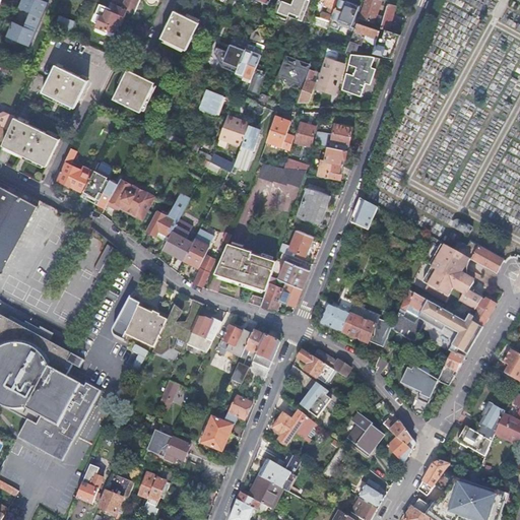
[(48,1),(44,0),(19,0),(17,7),(29,12),(23,26),(12,21),(6,37),(30,46),(48,1)]
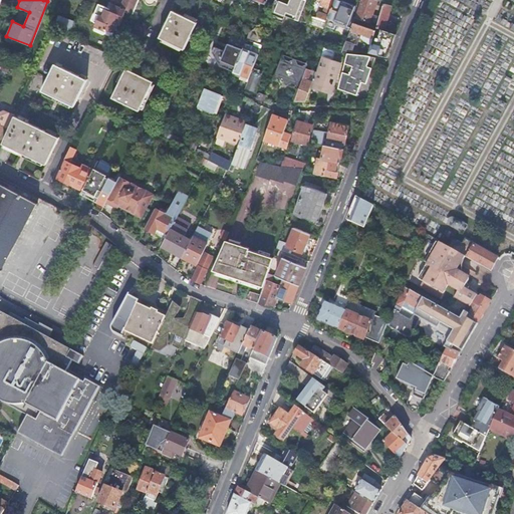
[(124,11),(133,14),(139,0),(124,0),(120,9),(124,11)]
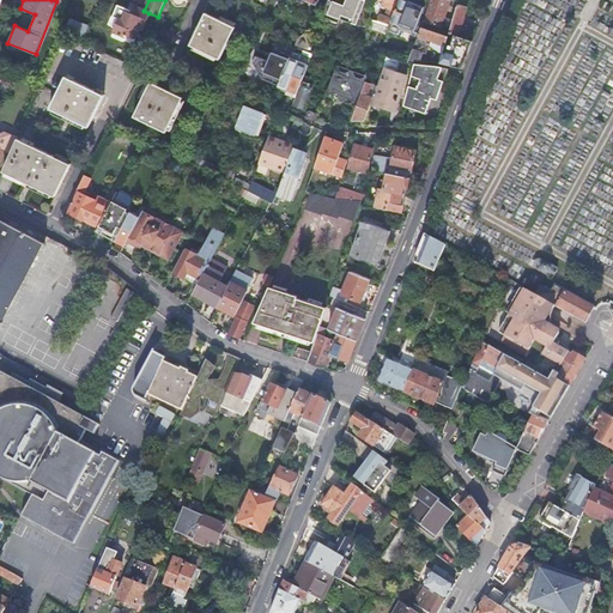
[(327,0),(322,14),(356,26),(364,0),(327,0)]
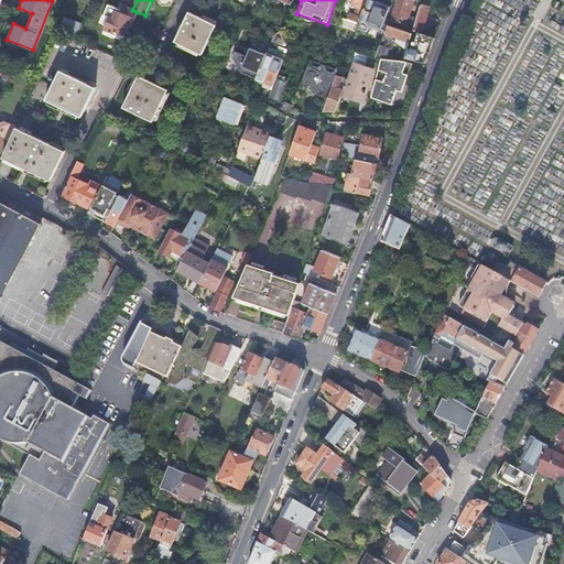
[(344,0),(338,17),(357,24),(358,22),(366,0),(344,0)]
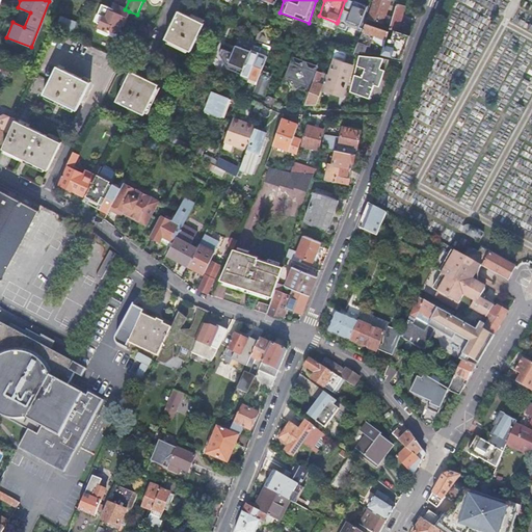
[(348,0),(345,0),(338,21),(358,29),(366,7),(348,0)]
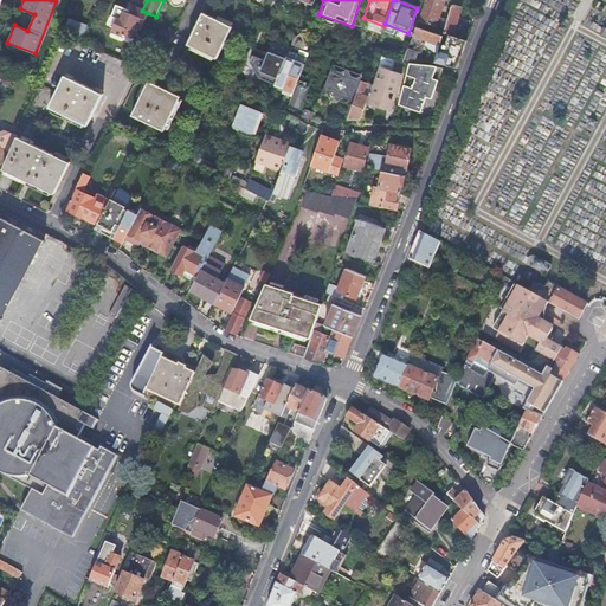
[(442,1),(437,0),(424,0),(417,23),(426,26),(424,31),(442,38),(443,36),(443,32),(446,23),(440,21),(438,28),(434,27),(438,17),(437,15),(442,1)]
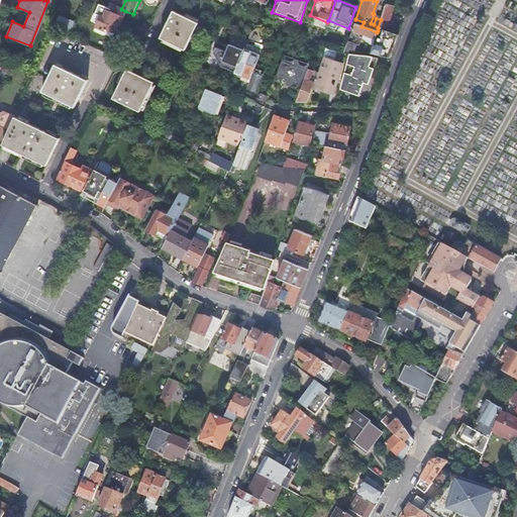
[(399,3),(392,0),(386,0),(381,19),(378,27),(395,33),(396,29),(393,28),(395,22),(389,19),(394,9),(396,10),(399,3)]
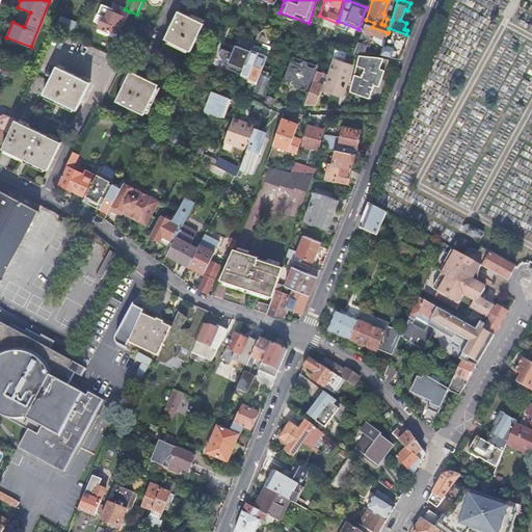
[(124,25),(129,11),(125,9),(124,11),(115,7),(113,11),(102,5),(98,15),(102,17),(98,27),(109,32),(110,30),(117,33),(122,24),(124,25)]
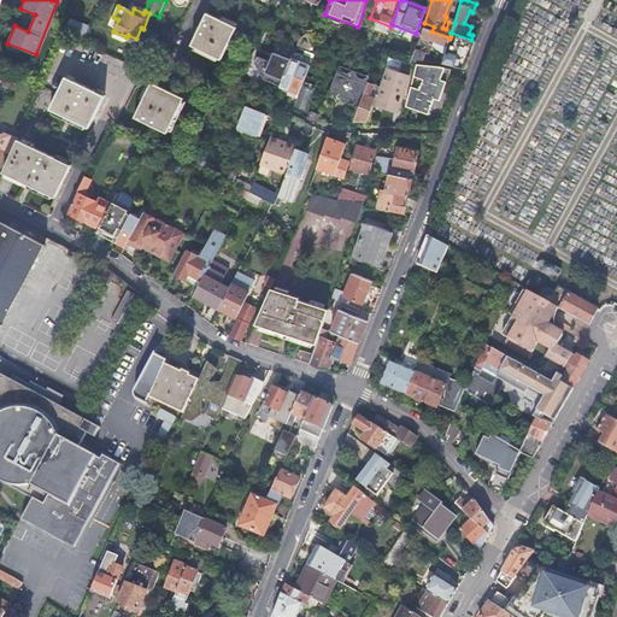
[(191,46),(203,52),(219,60),(235,28),(218,19),(206,13),(191,46)]
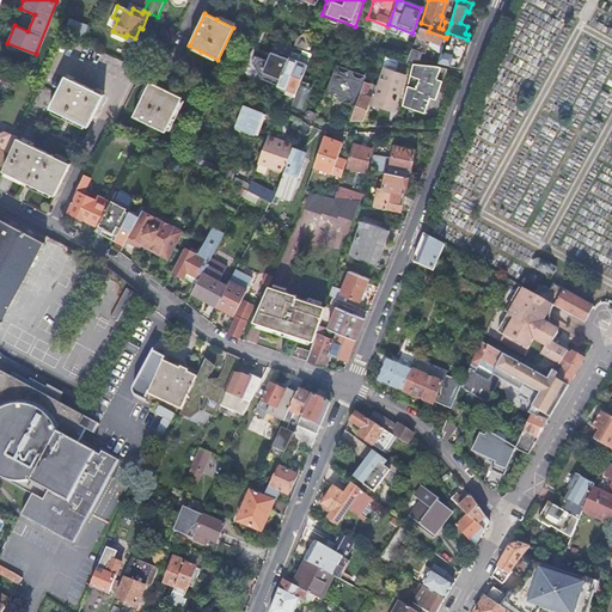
[(67,22),(63,31),(80,40),(85,29),(67,22)]
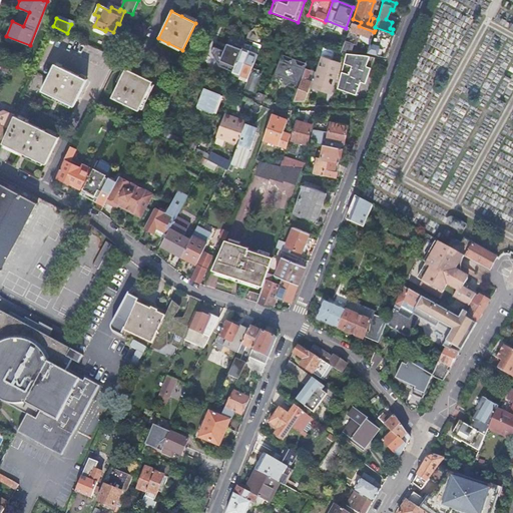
[(352,23),(342,52),(347,53),(349,53),(352,44),(356,45),(361,33),(372,38),(374,32),(359,26),(352,23)]
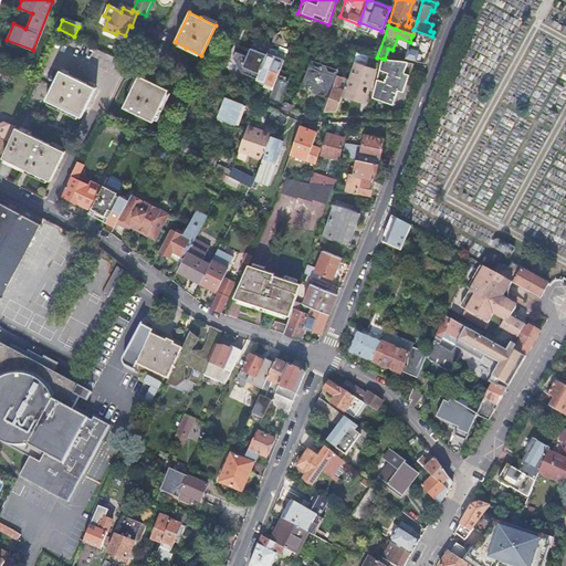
[(406,58),(427,63),(436,39),(432,37),(413,30),(413,33),(419,35),(418,42),(415,41),(412,49),(409,48),(406,58)]
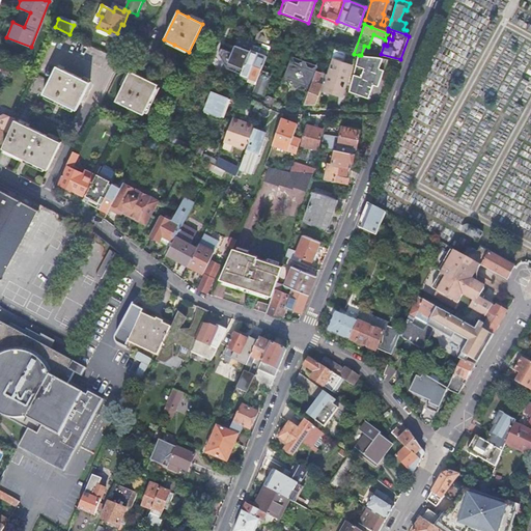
[(259,33),(257,42),(262,43),(270,45),(272,40),(266,36),(262,32),(262,31),(259,33)]
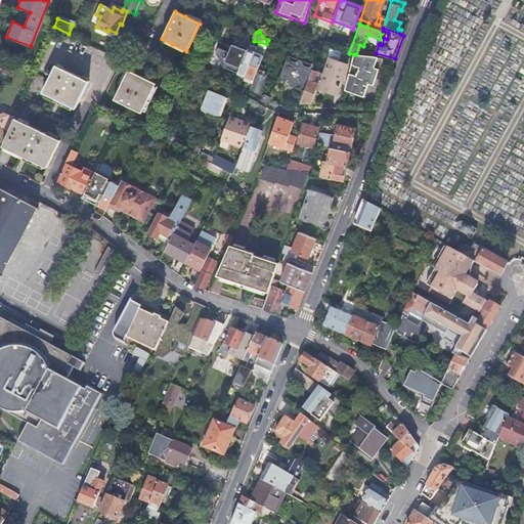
[(268,40),(266,44),(269,45),(272,39),(262,36),(268,40)]
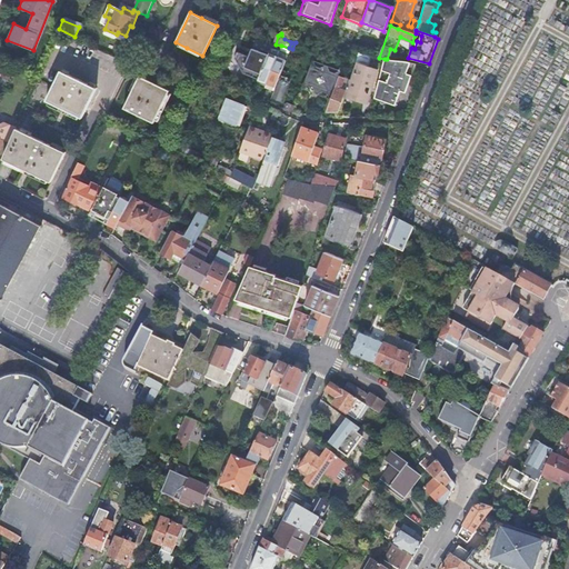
[(279,51),(270,47),(268,52),(277,56),(279,51)]
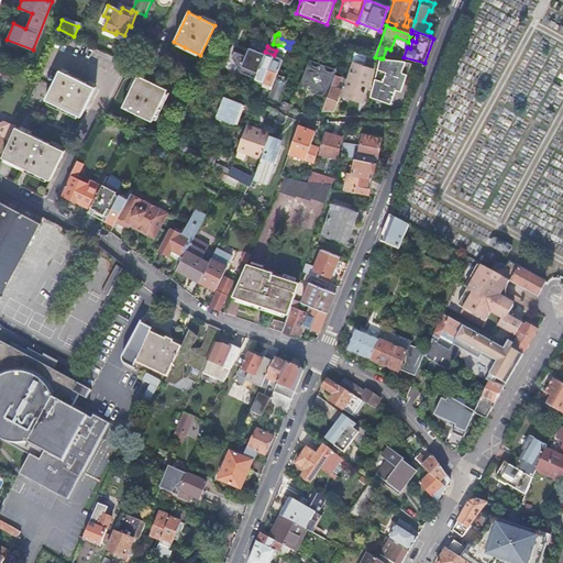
[(265,52),(255,78),(265,81),(274,55),(265,52)]
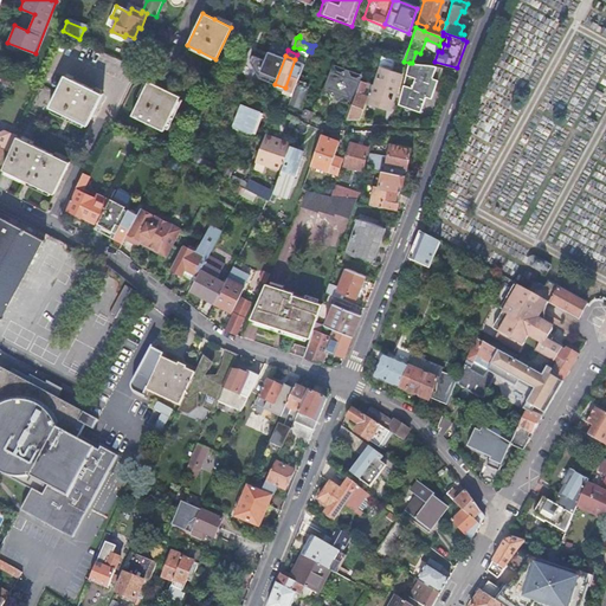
[(295,59),(285,88),(294,91),(304,63),(295,59)]
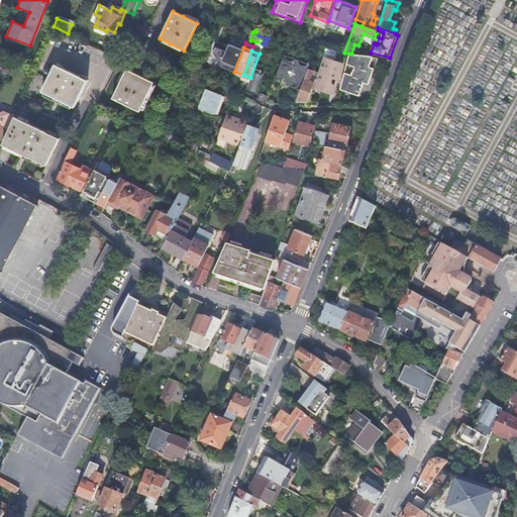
[(351,54),(349,54),(339,89),(357,96),(363,83),(368,85),(374,69),(372,69),(377,58),(374,57),(371,57),(363,55),(351,54)]
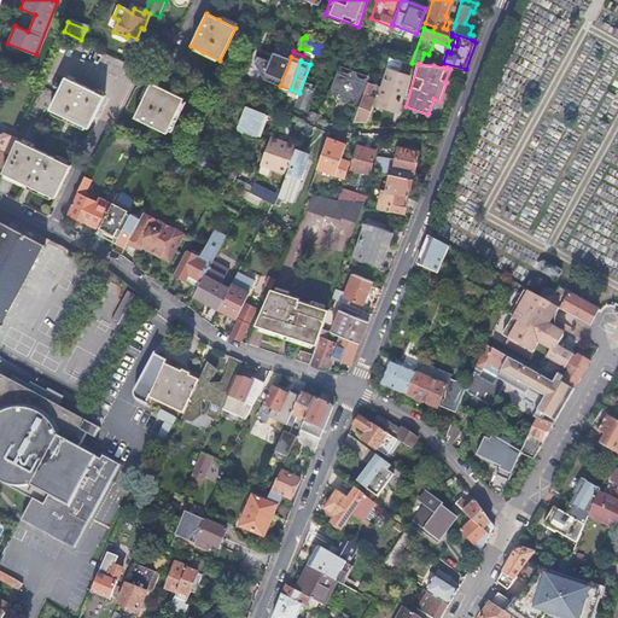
[(330,95),(359,108),(368,83),(371,77),(342,66),(330,95)]
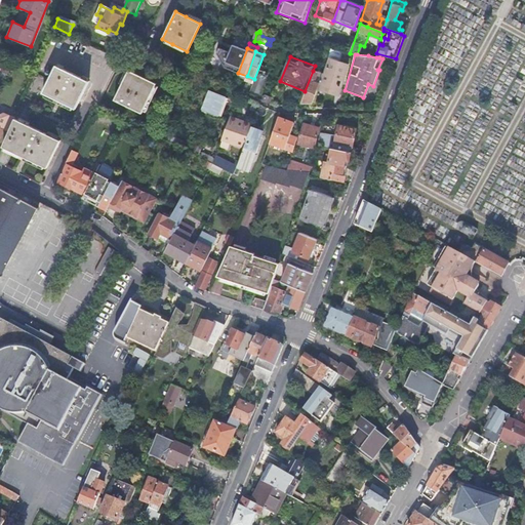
[(264,57),(252,92),(260,95),(274,61),(264,57)]
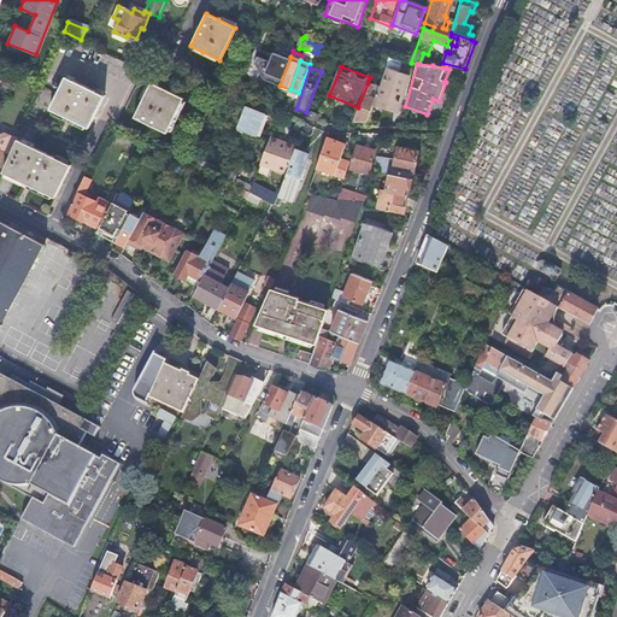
[(378,88),(375,99),(371,107),(393,115),(400,95),(401,95),(407,77),(387,70),(381,88),(378,88)]
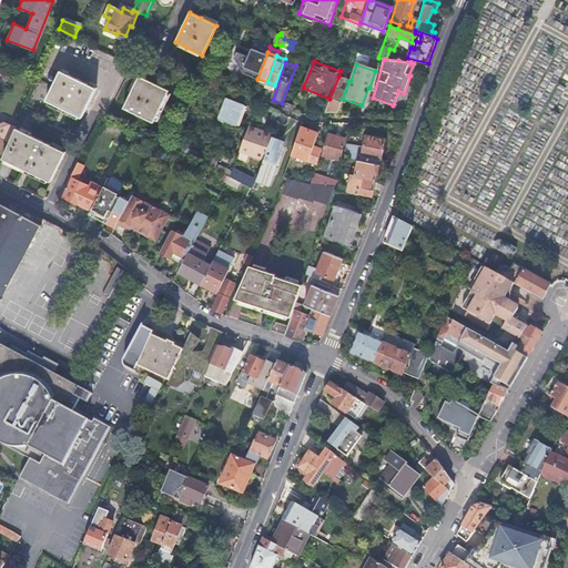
[(50,87),(36,80),(24,104),(37,110),(40,100),(70,113),(80,117),(93,87),(82,83),(57,72),(50,87)]
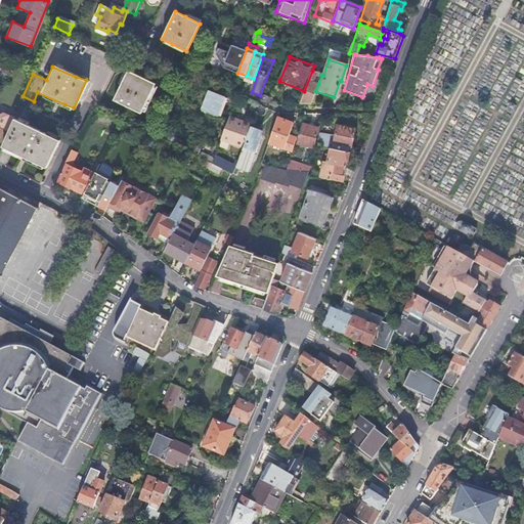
[(129,70),(115,98),(142,112),(158,83),(129,70)]
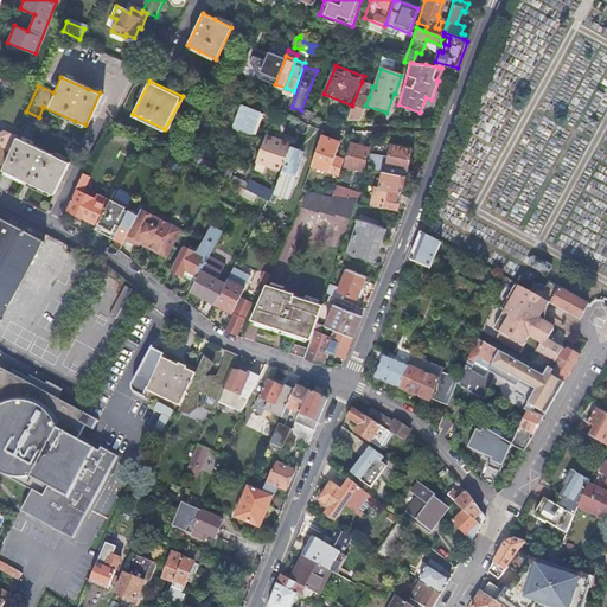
[(352,106),(347,117),(360,120),(365,106),(369,97),(364,95),(368,84),(362,82),(352,106)]
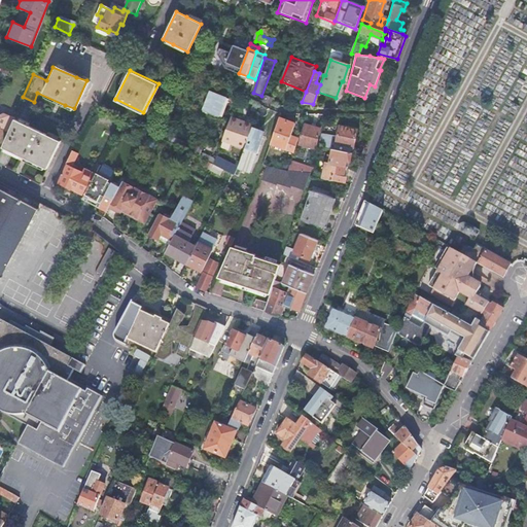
[(210,92),(203,108),(218,114),(224,97),(210,92)]
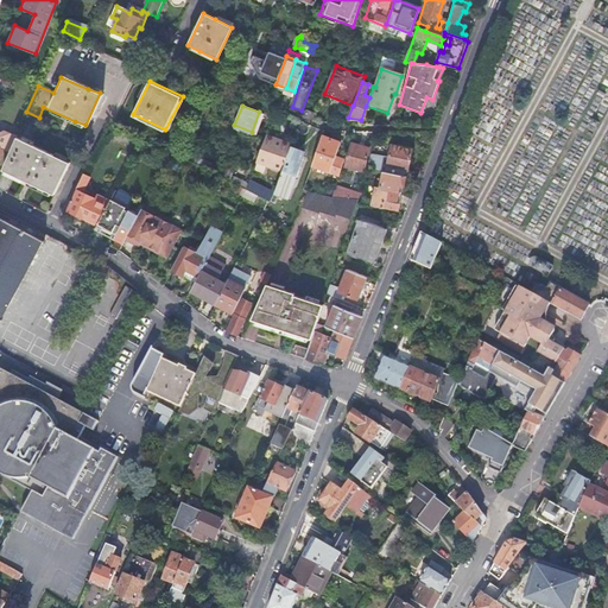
[(16,137),(0,128),(0,153),(2,150),(8,152),(14,139),(16,137)]
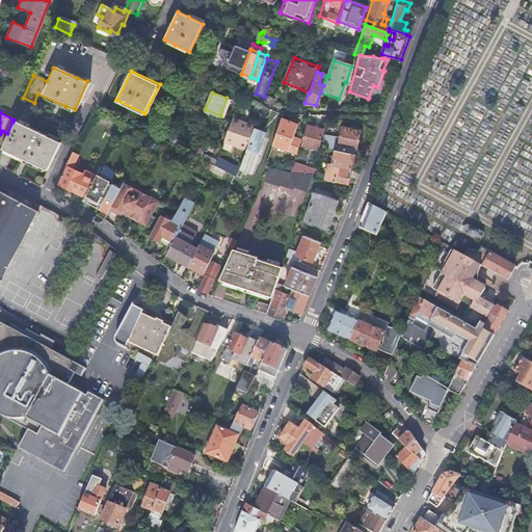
[(245,124),(234,120),(225,140),(234,143),(234,145),(246,150),(255,128),(256,125),(246,122),(245,124)]
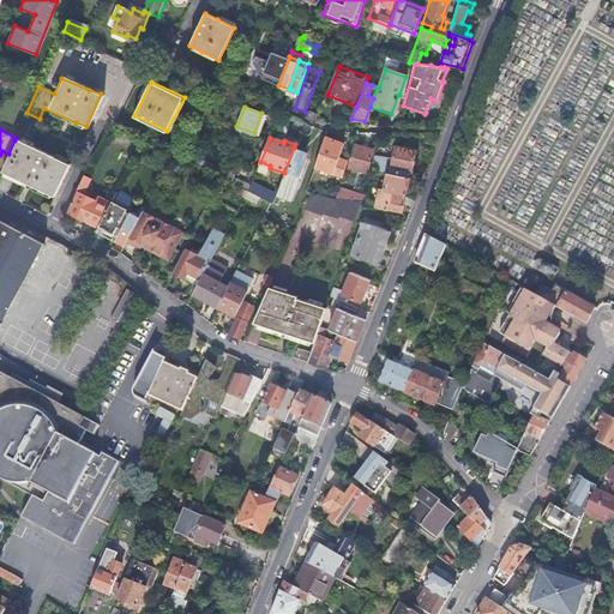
[(344,144),(325,138),(319,157),(315,167),(343,176),(347,167),(348,161),(339,157),(344,144)]
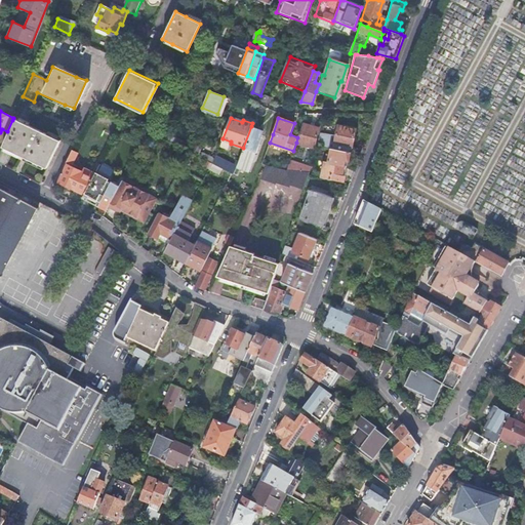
[(7,131),(0,148),(22,159),(38,166),(46,169),(58,142),(50,137),(12,120),(7,131)]
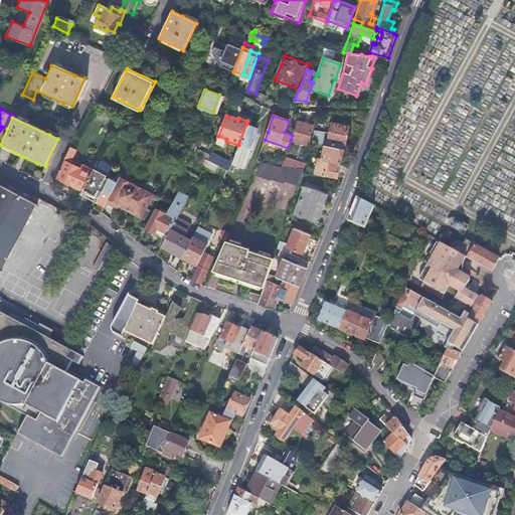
[(294,132),(297,121),(291,120),(288,131),(294,132)]
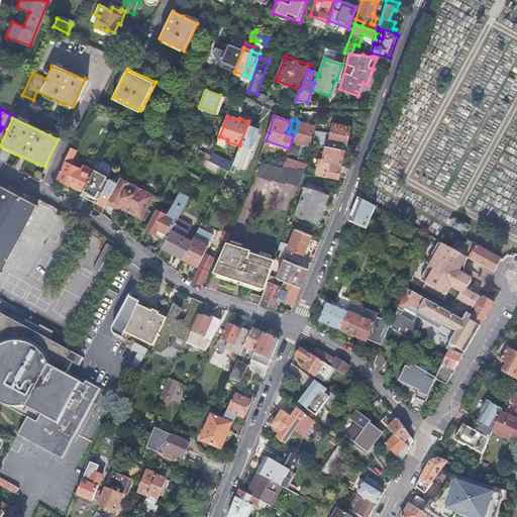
[(299,123),(294,142),(308,146),(313,127),(299,123)]
